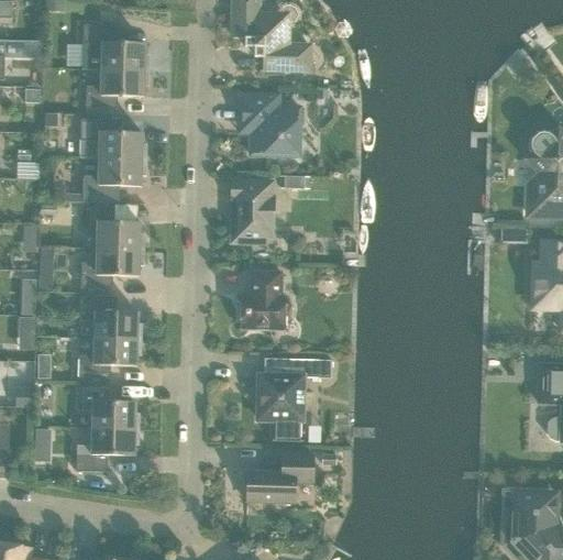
[(0,0),(0,21),(13,21),(13,0),(0,0)]
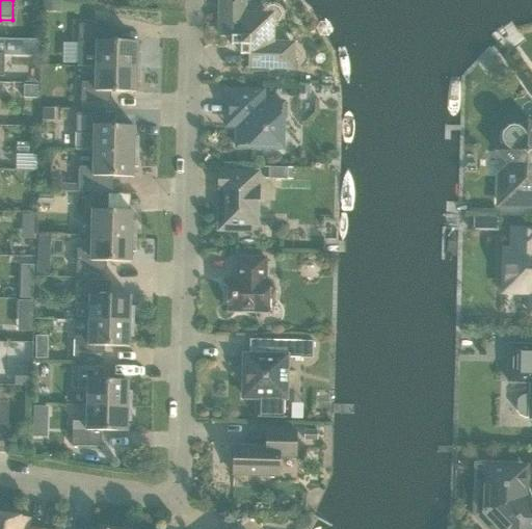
[(220,0),(220,33),(231,33),(231,42),(235,42),(240,48),(240,51),(248,51),(248,62),(292,63),(292,41),(273,41),(273,30),(272,22),(262,11),(254,8),(243,8),(243,0),(220,0)]
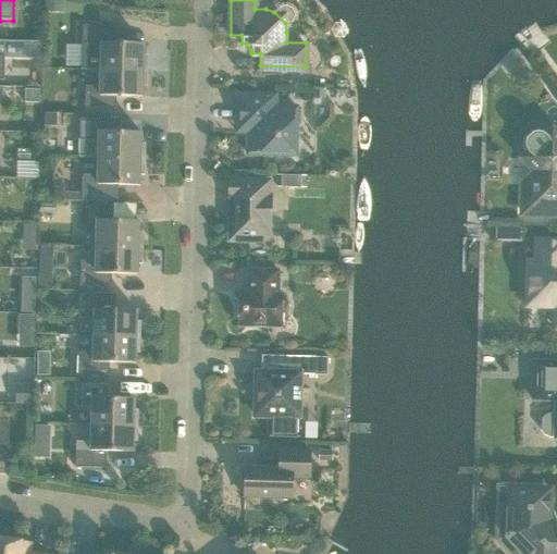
[(100,66),(147,68),(147,51),(143,51),(143,40),(116,40),(118,23),(82,22),(81,65),(100,66)]
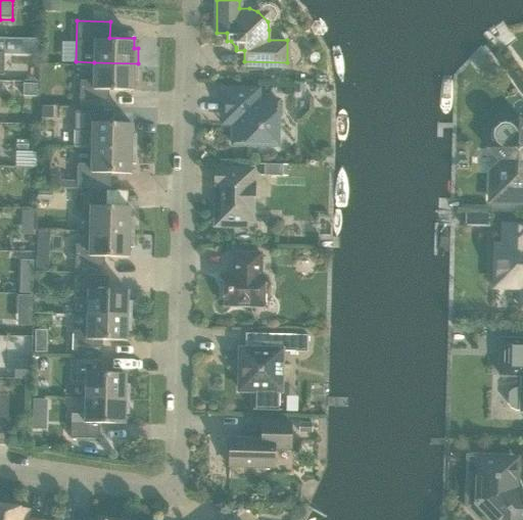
[(137,78),(138,63),(94,62),(94,78),(80,78),(80,98),(108,99),(109,87),(133,88),(133,78),(137,78)]
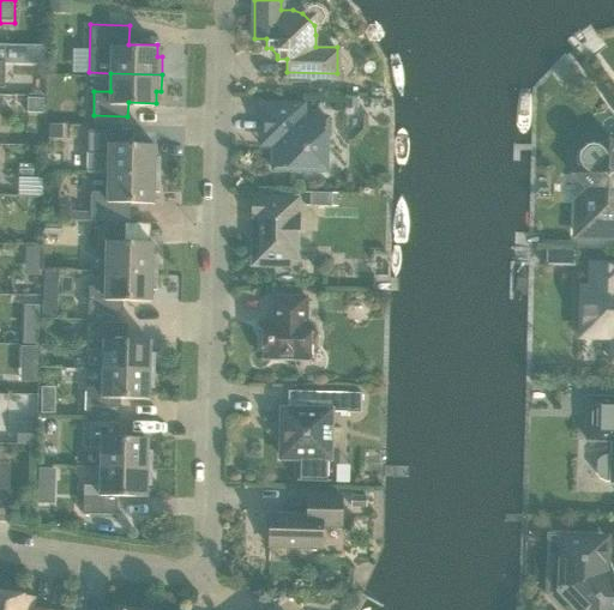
[(304,114),(304,101),(262,101),(260,128),(264,130),(263,139),(274,139),(272,167),(294,167),(294,163),(318,164),(323,159),(323,136),(326,136),(327,115),(304,114)]
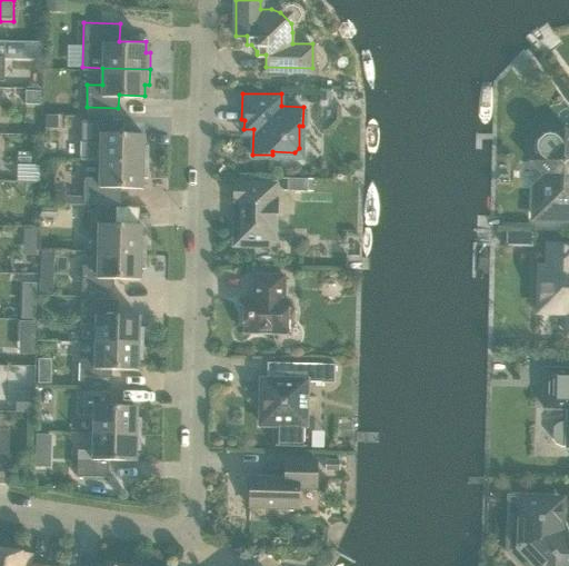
[(122,119),(81,118),(80,157),(100,158),(148,159),(148,144),(143,144),(143,132),(122,131),(122,119)]
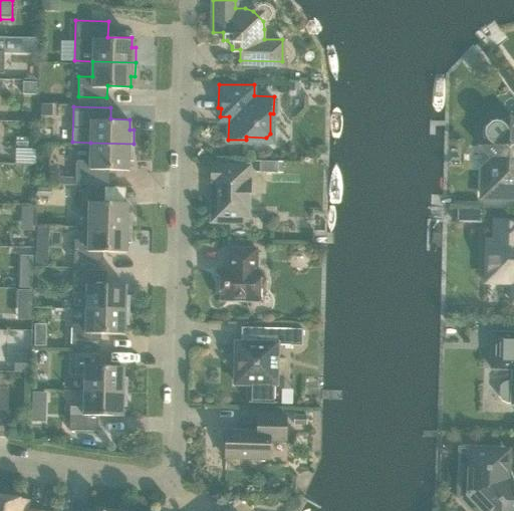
[(513,121),(509,116),(506,119),(504,118),(503,117),(502,116),(499,116),(498,115),(496,115),(494,115),(492,116),(491,116),(489,117),(488,118),(486,119),(485,121),(484,122),(484,123),(483,125),(483,126),(482,129),(482,131),(483,133),(483,135),(484,137),(485,138),(486,140),(483,143),(495,155),(483,167),(483,194),(513,194),(513,121)]
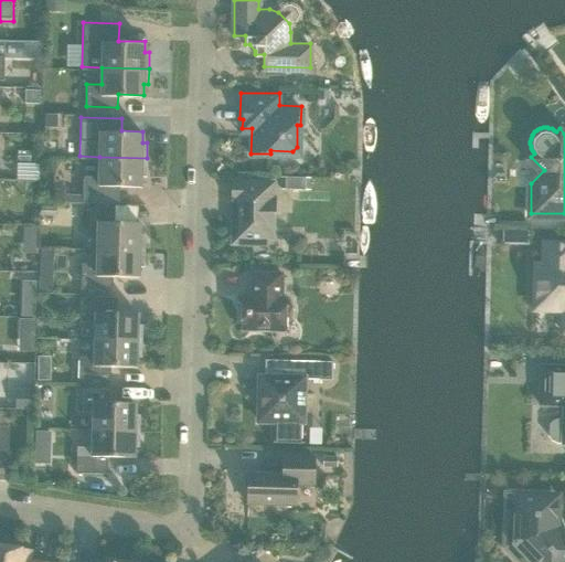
[(147,158),(99,157),(98,175),(84,173),(83,201),(119,201),(120,184),(141,186),(141,173),(146,175),(147,158)]
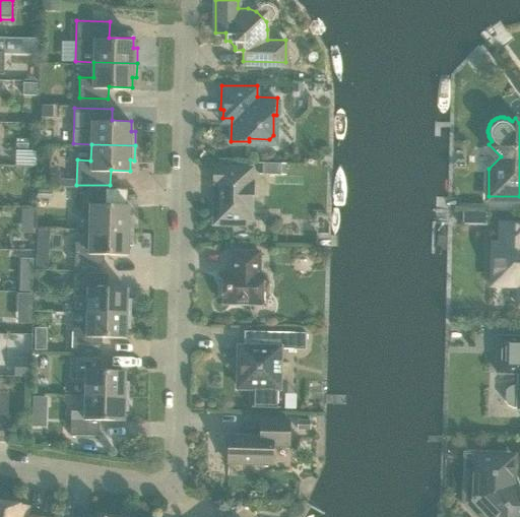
[(37,149),(27,149),(27,163),(37,163),(37,149)]
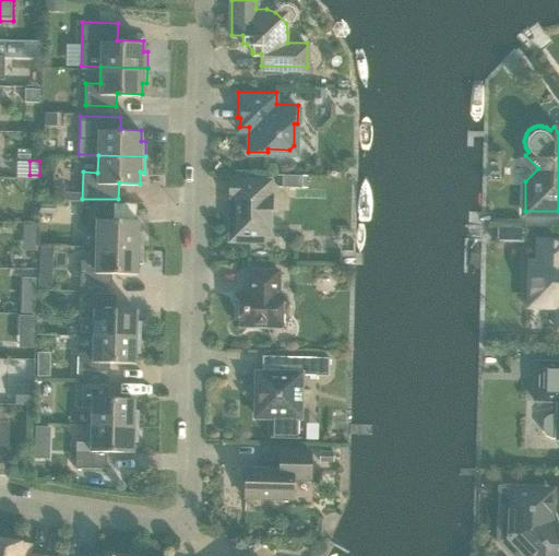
[(295,173),(278,173),(278,185),(295,185),(295,173)]
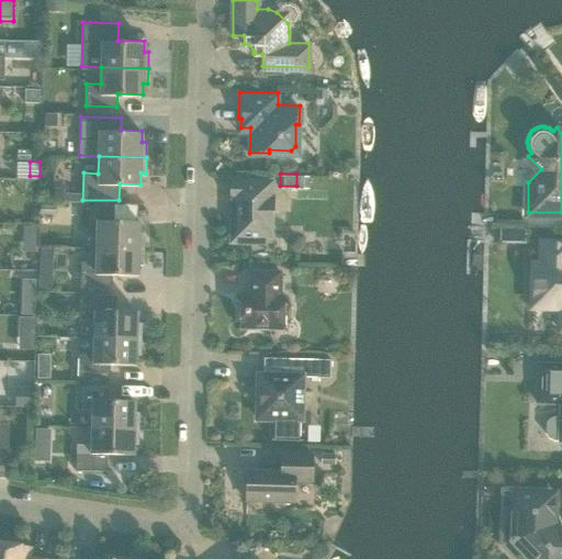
[(270,181),(233,180),(233,196),(235,196),(234,202),(237,207),(238,211),(234,215),(234,237),(269,238),(269,223),(273,219),(273,200),(270,197),(270,181)]
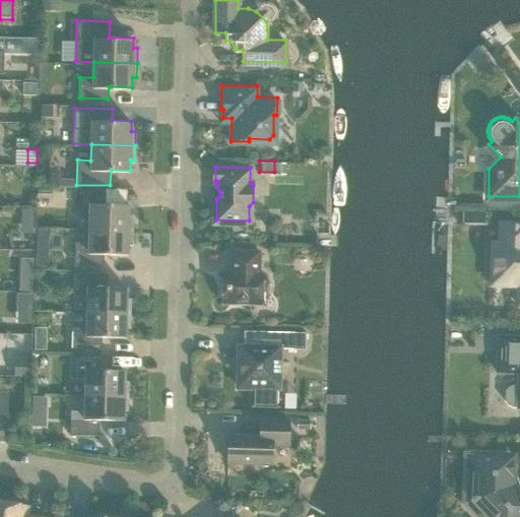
[(53,186),(40,186),(39,196),(53,197),(53,186)]
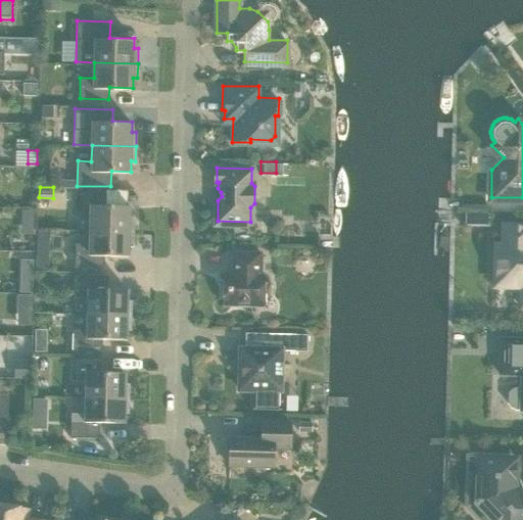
[(90,213),(90,229),(134,230),(134,215),(130,215),(130,204),(106,204),(106,192),(81,192),(81,213),(90,213)]
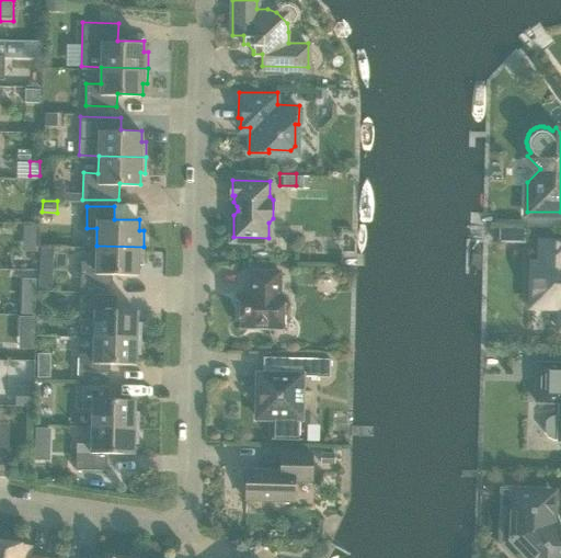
[(36,224),(25,223),(25,242),(36,243),(36,224)]
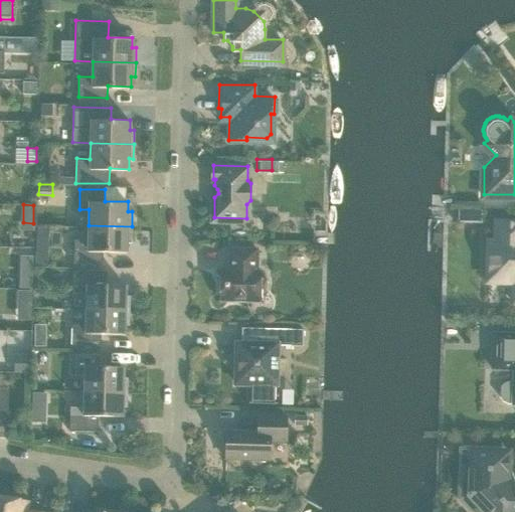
[(514,218),(496,218),(495,239),(489,239),(488,278),(513,279),(513,299),(514,299),(514,218)]
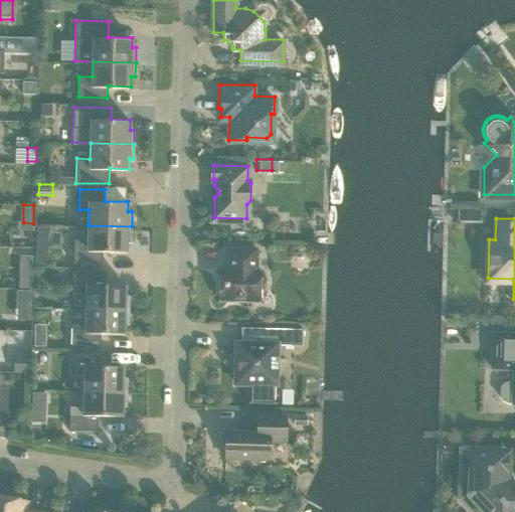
[(132,226),(89,225),(88,238),(74,238),(73,261),(103,262),(103,249),(127,250),(127,240),(131,240),(132,226)]
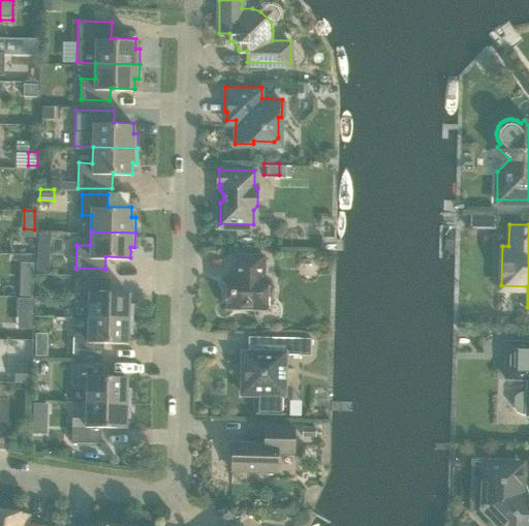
[(265,253),(236,253),(235,270),(237,270),(237,276),(226,275),(226,307),(268,308),(269,277),(265,276),(265,253)]
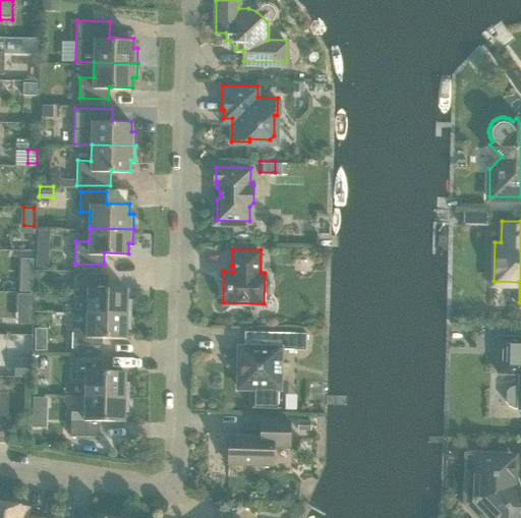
[(88,295),(88,311),(130,311),(131,297),(127,297),(127,287),(108,287),(108,273),(74,273),(73,295),(88,295)]
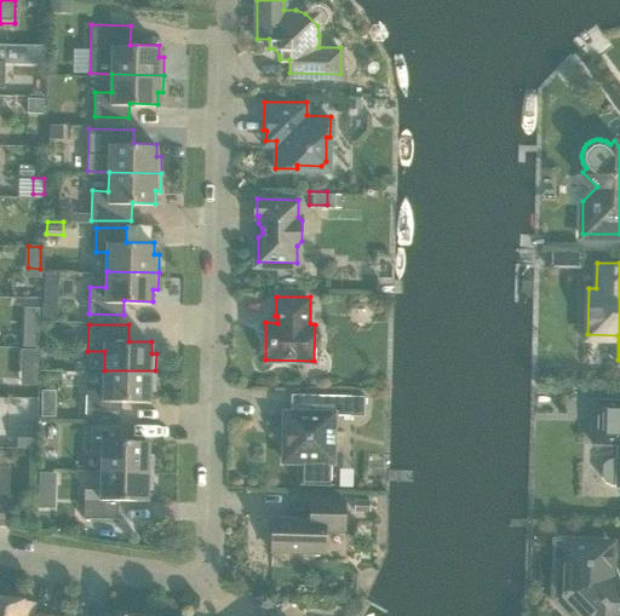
[(38,347),(23,347),(23,358),(38,358),(38,347)]
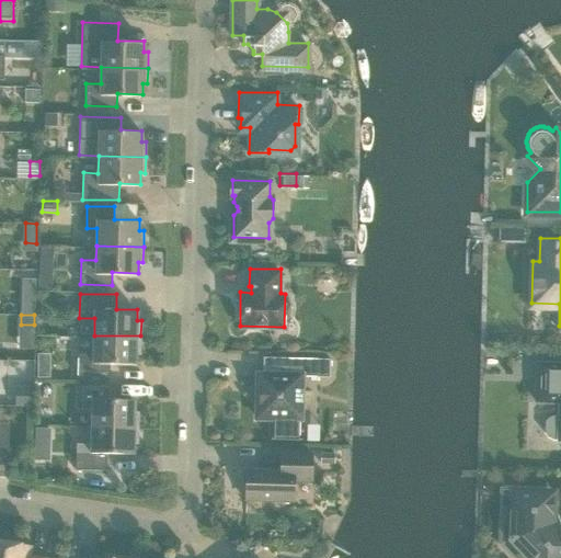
[(140,336),(94,336),(94,352),(79,352),(79,374),(110,375),(111,362),(136,363),(136,352),(140,352),(140,336)]
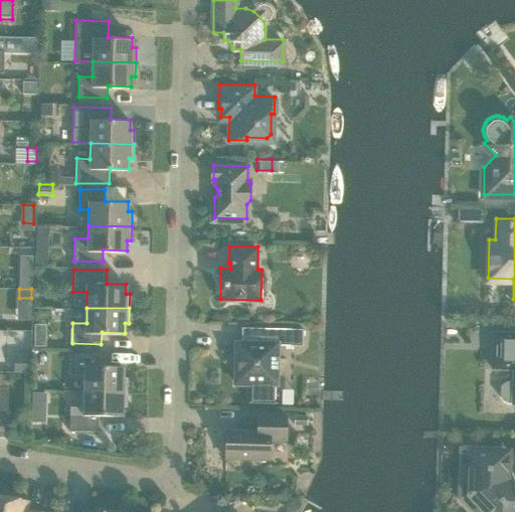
[(306,327),(245,326),(244,341),(236,341),(235,381),(251,381),(251,401),(276,401),(277,343),(306,343),(306,327)]
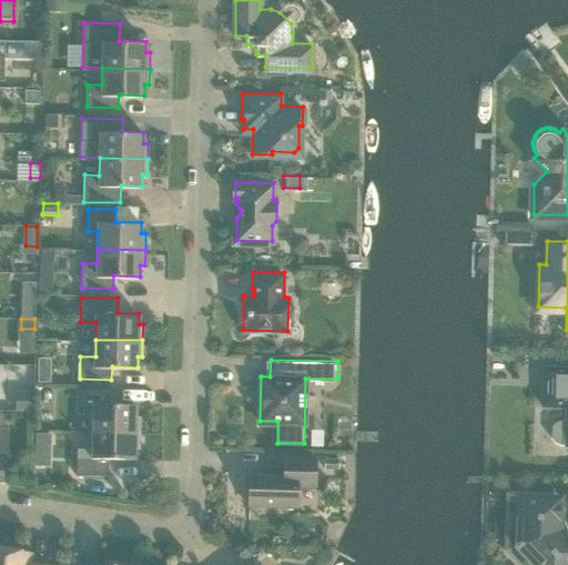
[(565,443),(567,443),(567,364),(545,364),(543,403),(566,404),(566,417),(560,417),(556,420),(553,423),(553,434),(556,439),(560,441),(565,441),(565,443)]
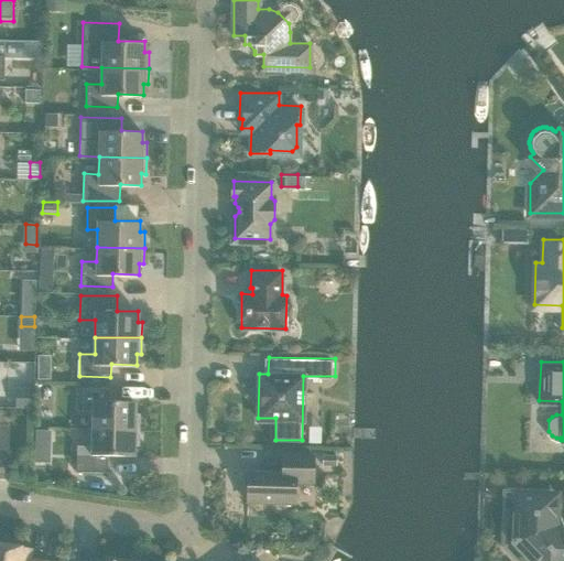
[(34,386),(15,385),(15,406),(34,407),(34,386)]
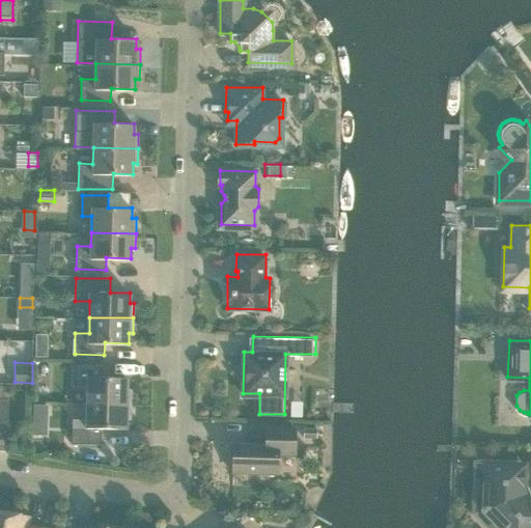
[(87,385),(87,401),(131,403),(132,387),(128,387),(128,377),(103,377),(104,364),(78,364),(77,385),(87,385)]
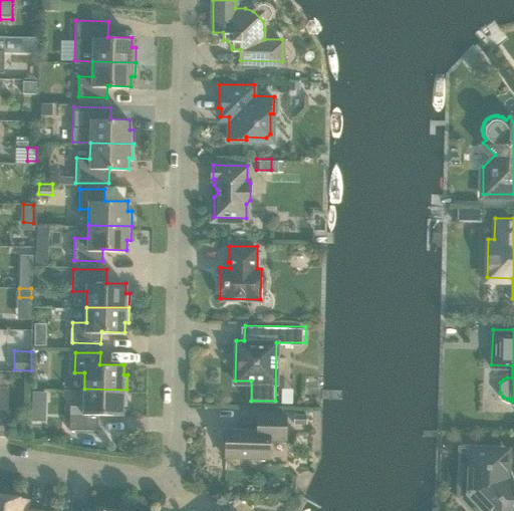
[(0,385),(0,411),(8,412),(9,385),(0,385)]
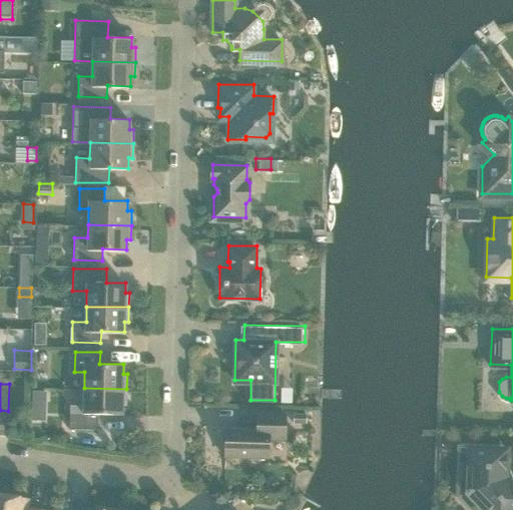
[(126,389),(84,388),(83,403),(70,403),(69,427),(97,428),(98,413),(122,413),(122,403),(126,403),(126,389)]
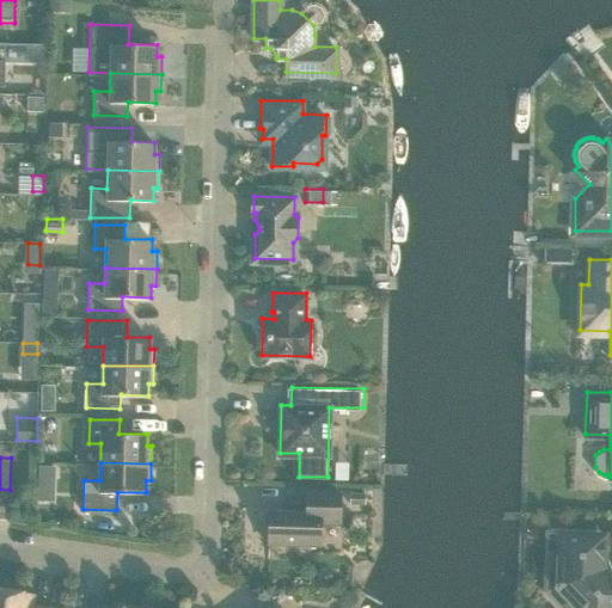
[(306,509),(269,508),(268,542),(320,544),(320,522),(340,522),(341,491),(307,490),(306,509)]
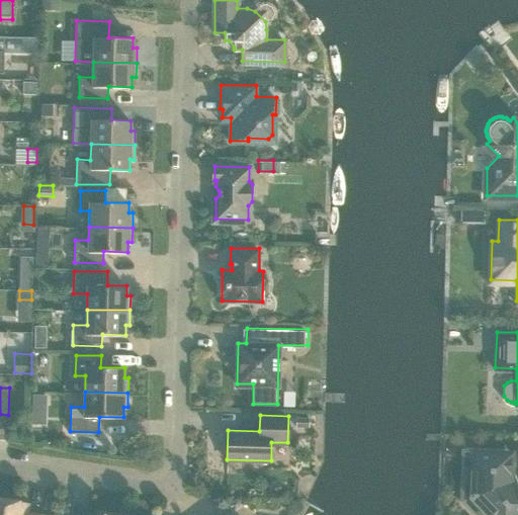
[(310,416),(297,416),(296,425),(309,425),(310,416)]
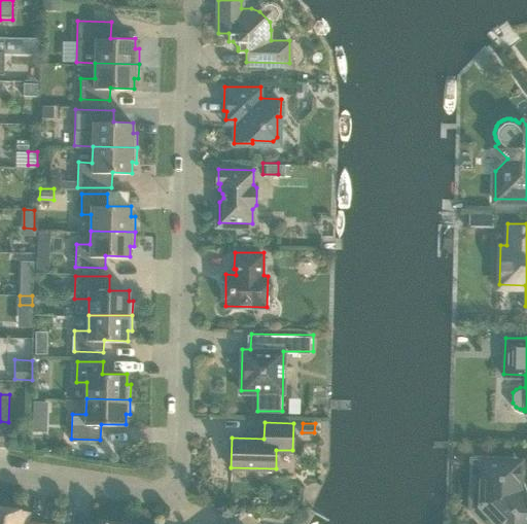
[(486,459),(485,489),(483,489),(482,490),(479,490),(478,491),(476,492),(475,493),(472,495),(471,496),(470,498),(470,500),(470,502),(470,503),(470,505),(471,508),(471,510),(473,512),(475,513),(476,514),(477,514),(479,515),(482,516),(484,516),(485,516),(488,515),(490,515),(491,514),(492,513),(493,512),(504,523),(524,523),(526,521),(526,498),(523,494),(525,492),(521,483),(518,483),(519,460),(486,459)]
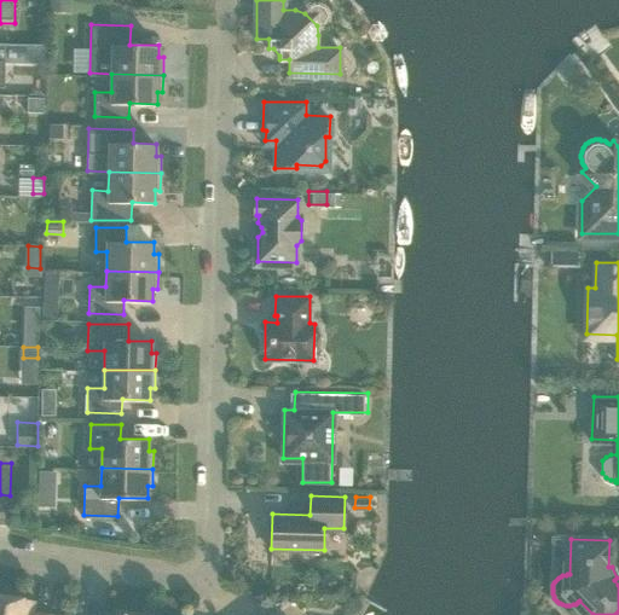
[(23,599),(0,595),(0,614),(47,614),(22,610),(23,599)]
